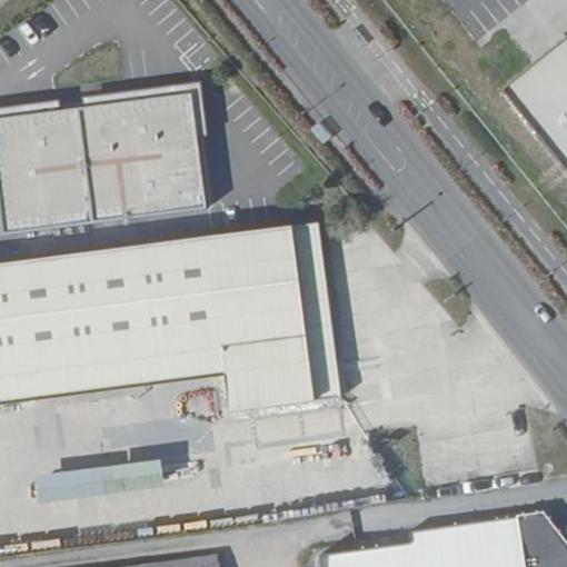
[(566,36),(501,88),(566,169),(566,36)]
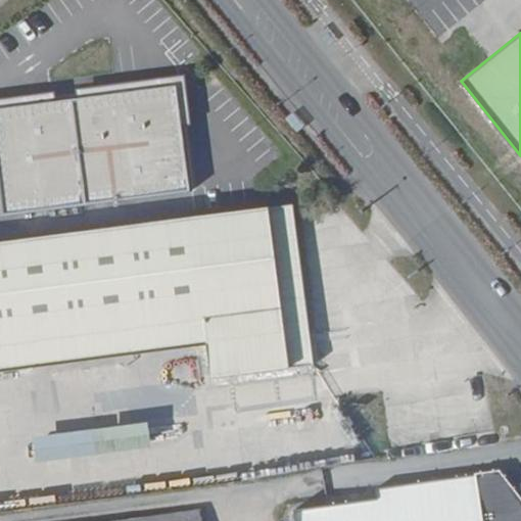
[(0,163),(7,219),(194,194),(181,88),(0,111),(0,163)]
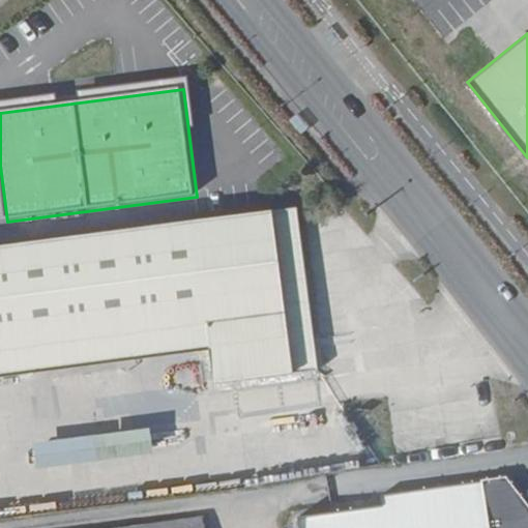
[(215,384),(318,372),(297,207),(0,244),(0,371),(210,345),(215,384)]
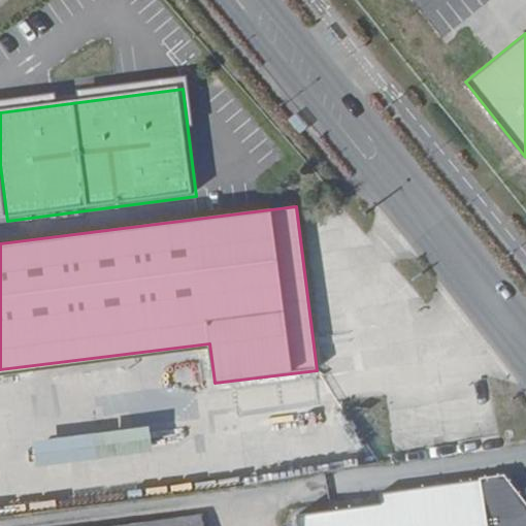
[(145,432),(28,445),(31,471),(149,459),(145,432)]
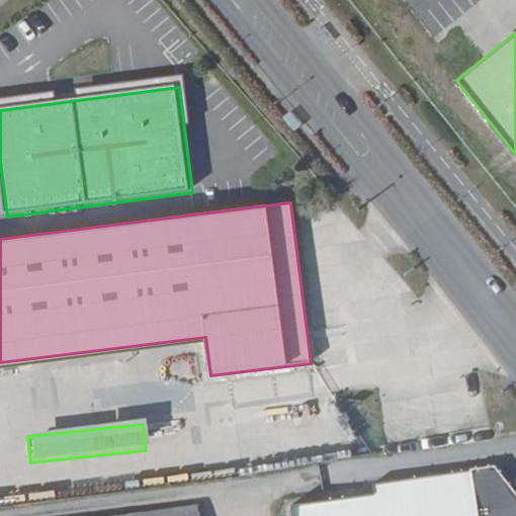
[(515,515),(515,494),(494,465),(372,483),(374,493),(288,505),(289,515),(515,515)]
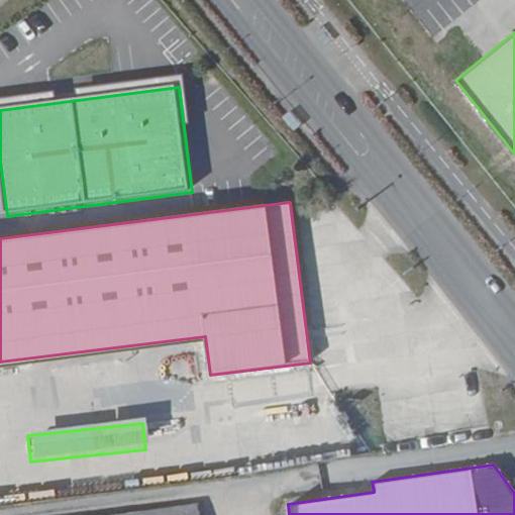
[(199,514),(197,504),(117,514),(199,514)]
